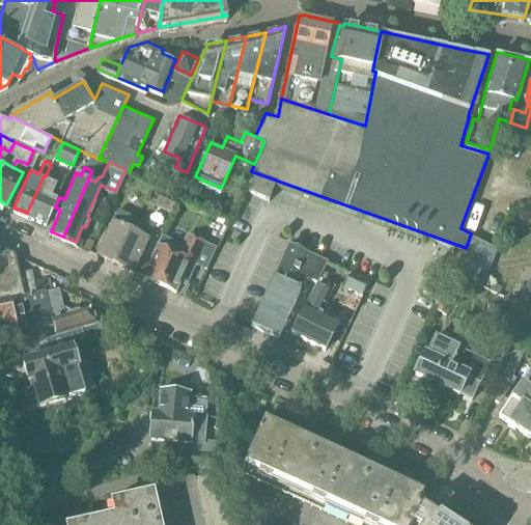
[(48,171),(46,176),(44,175),(27,213),(46,222),(57,196),(51,193),(56,182),(59,176),(48,171)]
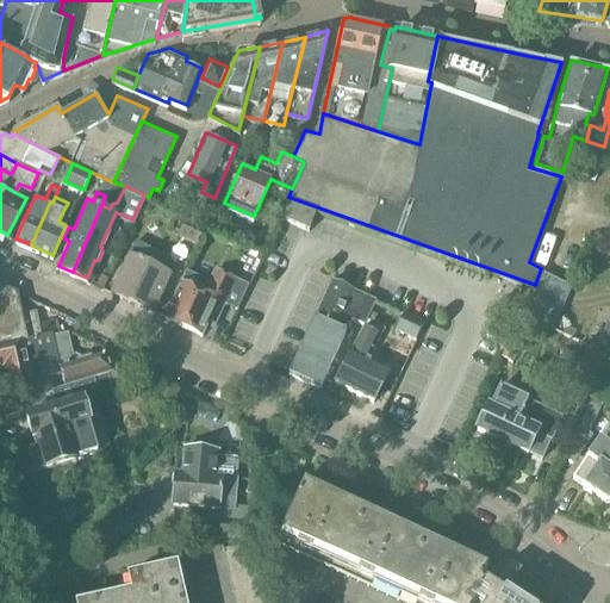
[(204,222),(185,212),(176,230),(197,238),(204,222)]
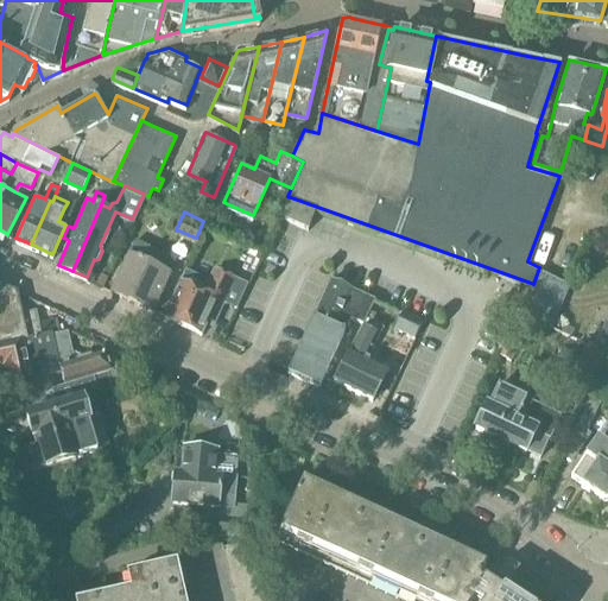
[(159,246),(151,242),(135,235),(111,288),(153,308),(170,271),(156,265),(160,253),(157,252),(159,246)]
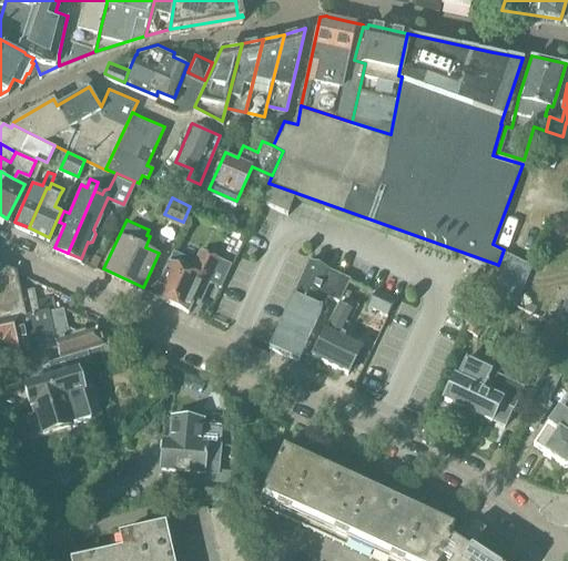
[(173,247),(153,292),(188,307),(193,295),(200,298),(209,278),(220,284),(230,261),(199,246),(194,257),(173,247)]
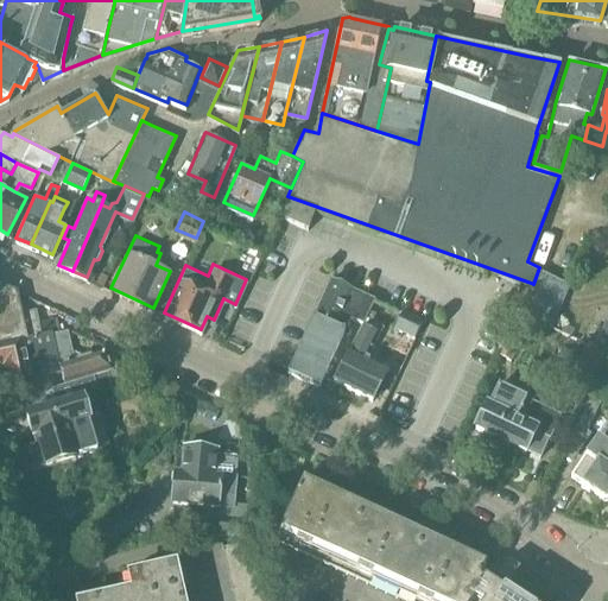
[(524,310),(551,323),(569,280),(540,269),(524,310)]
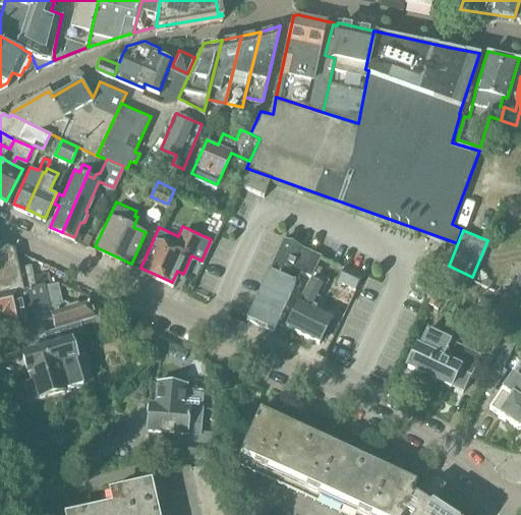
[(284,234),(244,316),(271,327),(300,267),(310,273),(316,262),(321,252),(284,234)]
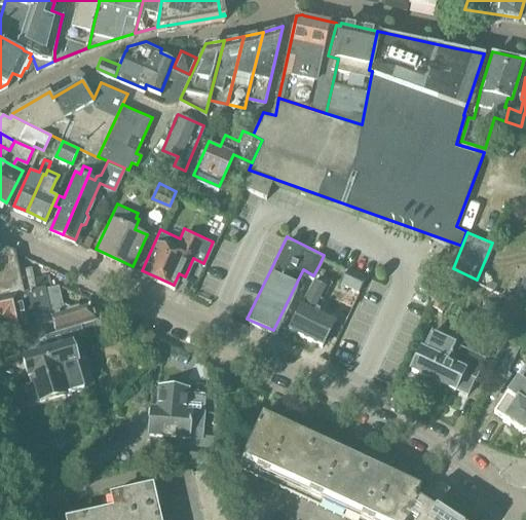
[(0,294),(21,291),(37,287),(34,275),(32,265),(20,268),(15,250),(0,242),(0,294)]
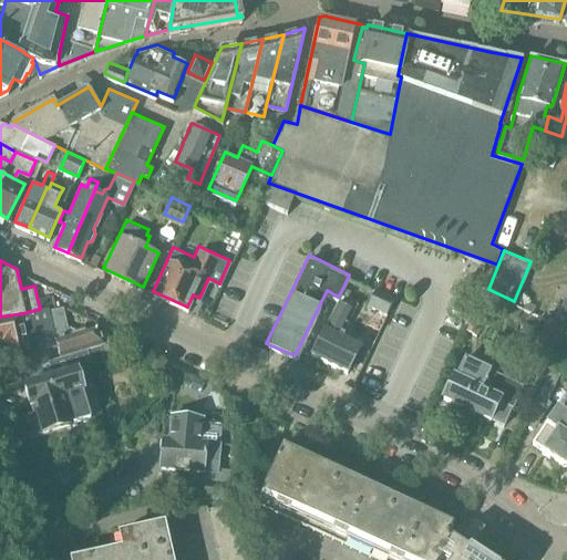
[(349,287),(344,284),(338,297),(311,351),(347,369),(363,336),(343,327),(358,299),(347,293),(349,287)]
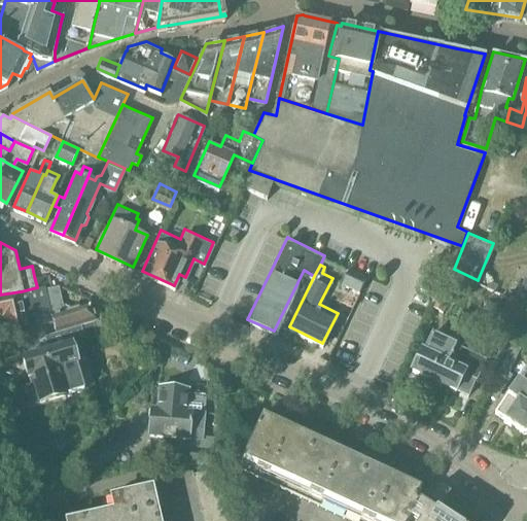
[(364,275),(347,267),(341,280),(347,283),(342,294),(352,300),(357,288),(358,288),(364,275)]
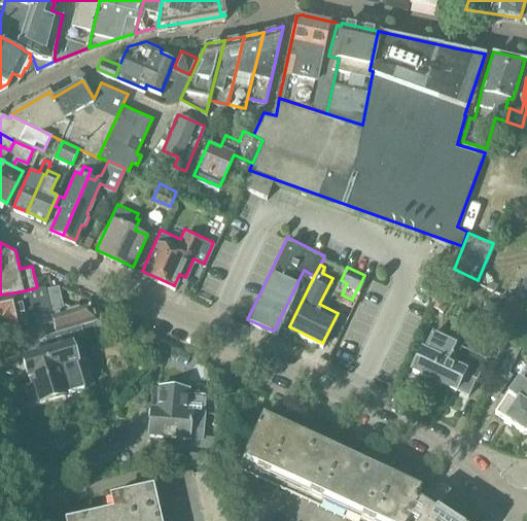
[(45,287),(53,285),(50,273),(34,276),(37,287),(45,286),(45,287)]
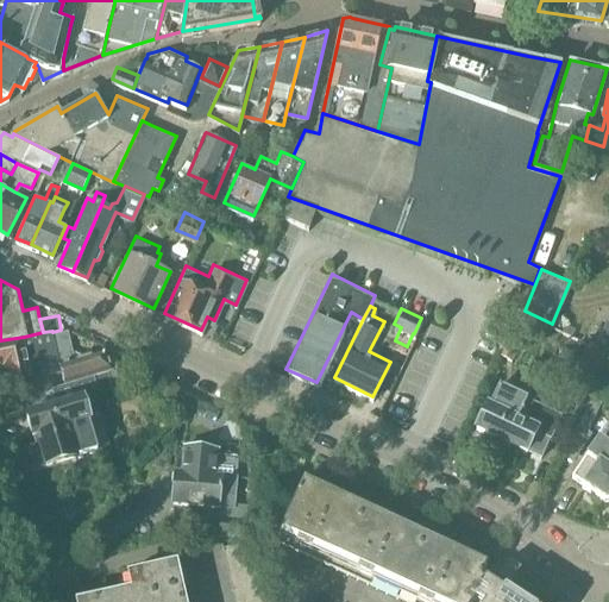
[(608,317),(607,317),(595,344),(606,349),(608,342),(608,317)]
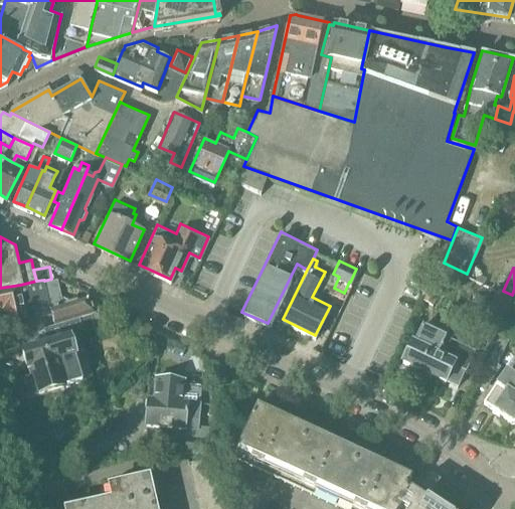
[(44,281),(51,312),(54,322),(62,320),(91,312),(100,309),(97,297),(91,299),(86,296),(59,304),(57,296),(61,295),(57,278),(51,279),(44,281)]
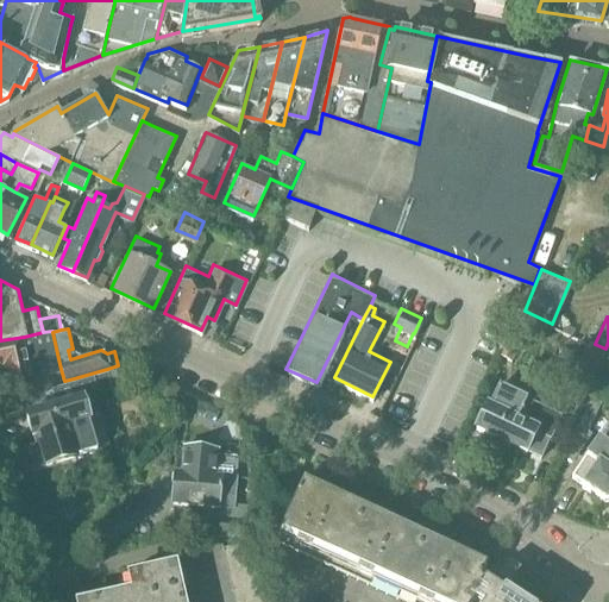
[(33,375),(61,369),(52,332),(52,331),(43,332),(24,337),(33,375)]
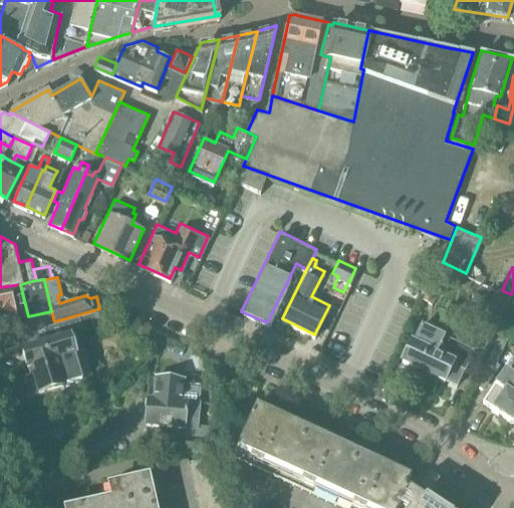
[(438,284),(428,279),(421,295),(431,300),(438,284)]
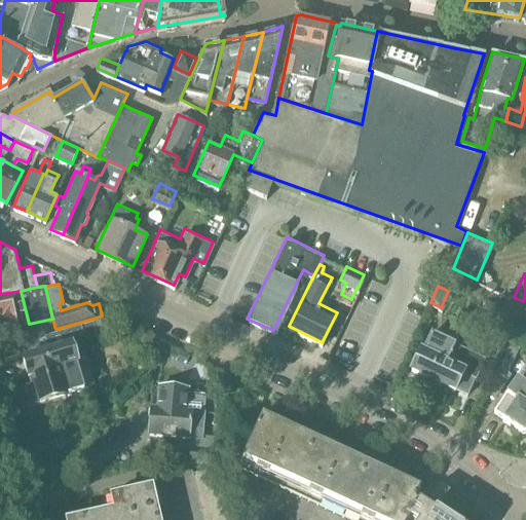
[(10,327),(29,324),(21,291),(0,294),(0,311),(8,316),(10,327)]
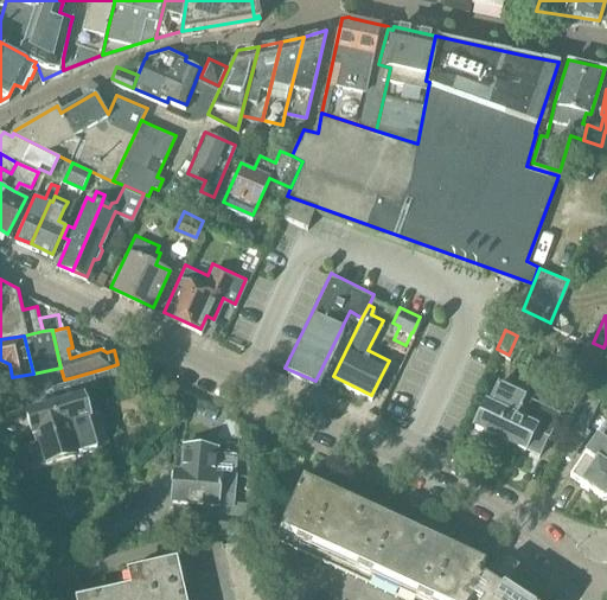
[(592,374),(604,348),(593,343),(583,338),(572,364),(592,374)]
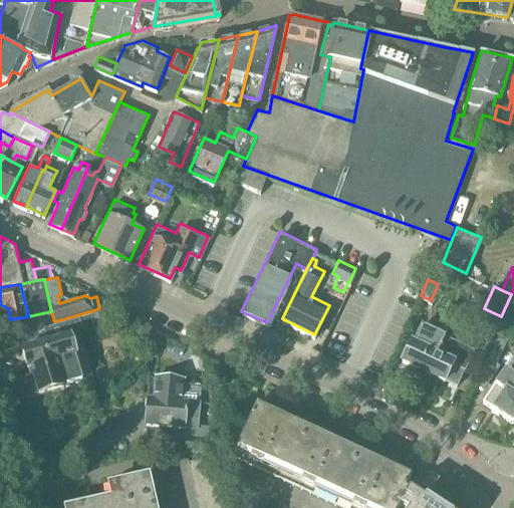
[(94,323),(90,311),(62,319),(54,321),(39,325),(44,341),(24,347),(31,371),(24,373),(30,393),(40,390),(40,391),(65,383),(82,376),(92,373),(86,353),(76,356),(75,351),(76,351),(72,338),(84,332),(82,326),(94,323)]
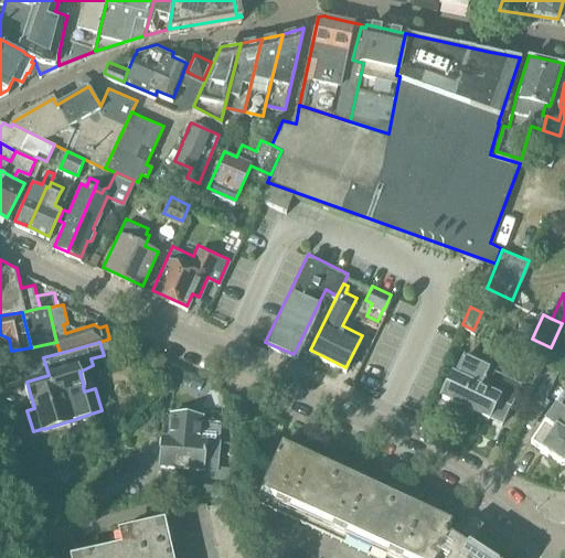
[(478,354),(475,360),(461,354),(452,375),(450,374),(441,394),(502,421),(520,381),(489,366),(491,361),(478,354)]
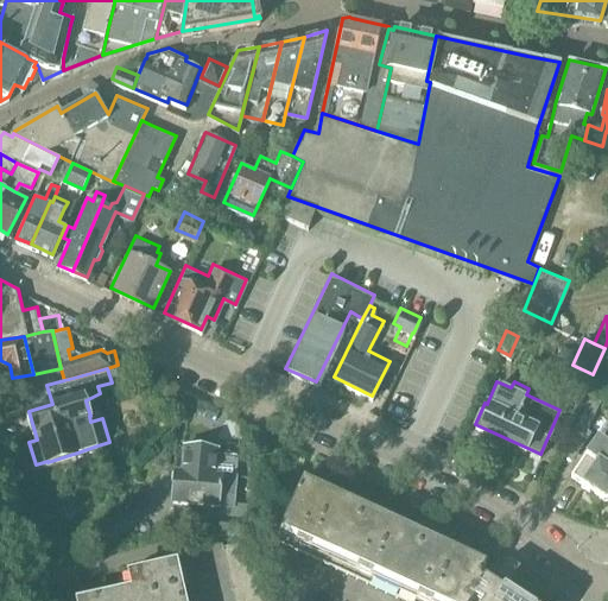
[(587,393),(576,419),(588,428),(600,399),(587,393)]
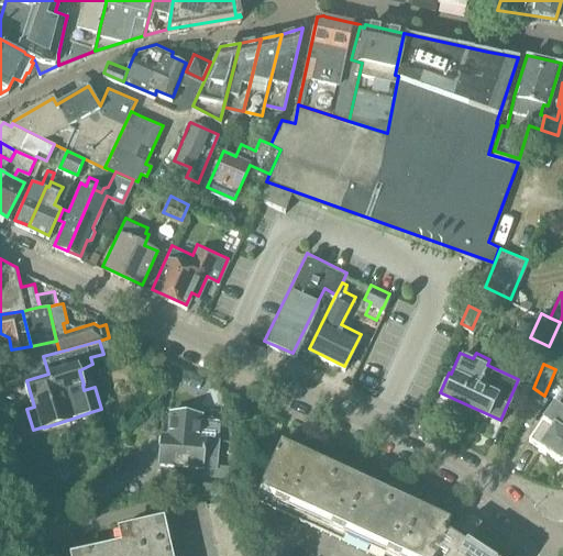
[(544,396),(533,388),(529,398),(541,407),(548,398),(544,396)]
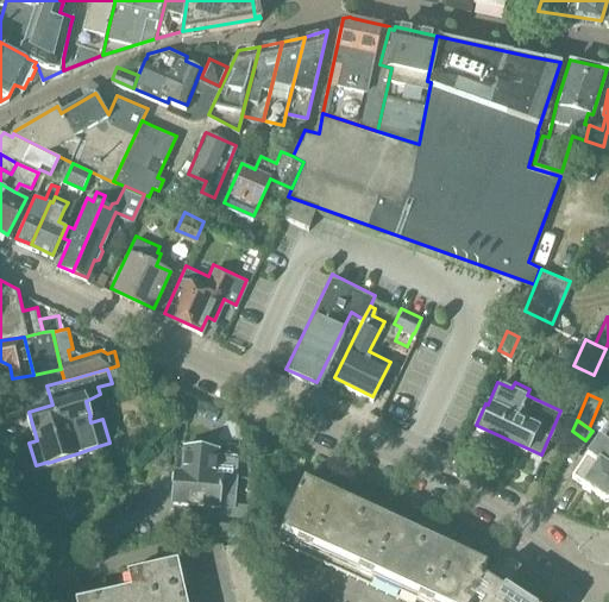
[(608,439),(598,433),(572,471),(583,480),(581,482),(601,496),(602,495),(603,495),(604,496),(606,496),(607,496),(608,496),(608,495),(608,439)]
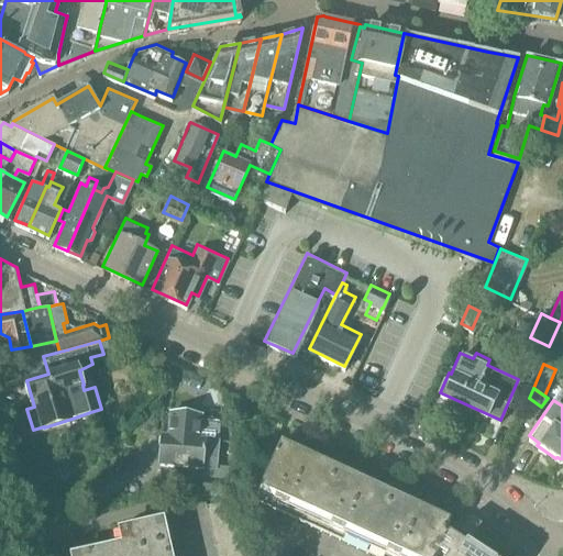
[(172,410),(169,433),(218,437),(221,409),(201,407),(201,413),(172,410)]
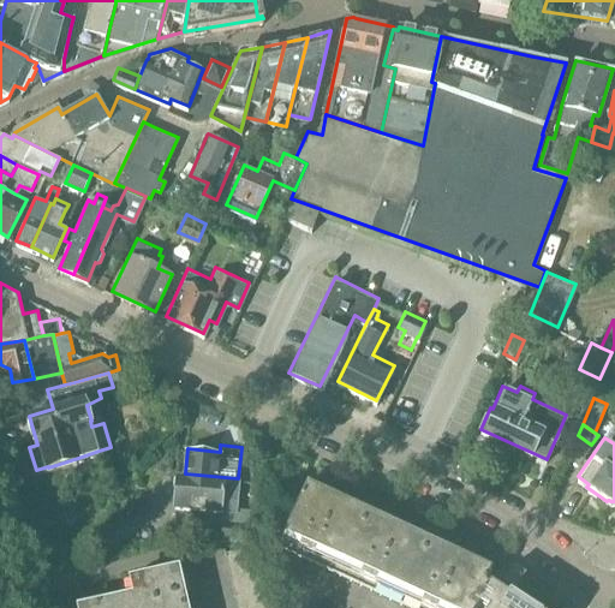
[(174,504),(231,510),(236,510),(236,505),(238,478),(185,474),(178,472),(177,486),(174,487),(173,498),(174,500),(174,504)]
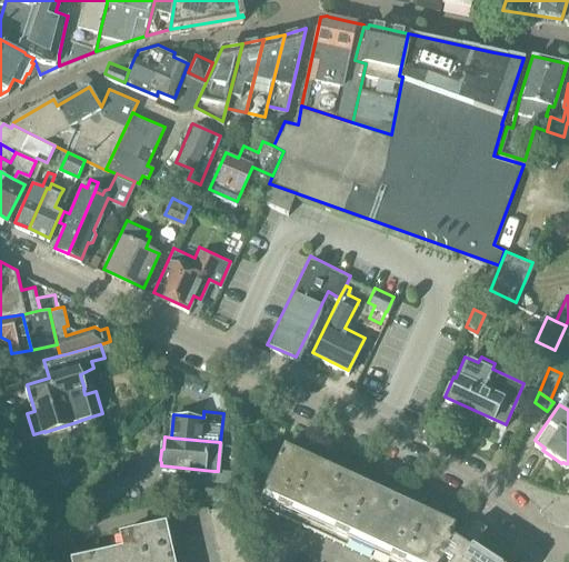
[(496,561),(472,545),(470,550),(449,535),(455,522),(283,443),(260,501),(393,561),(496,561)]
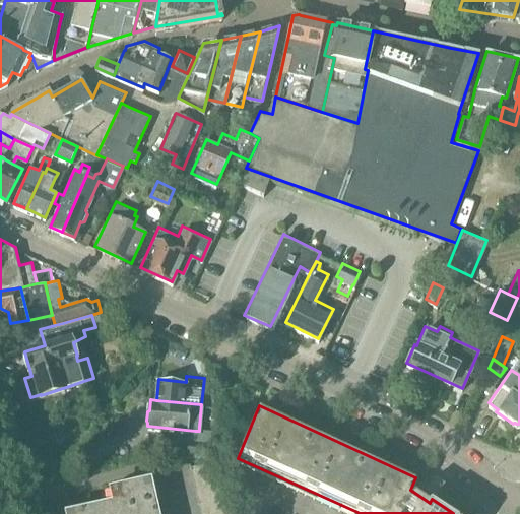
[(186,454),(224,457),(218,429),(199,427),(199,431),(195,431),(195,439),(187,439),(186,454)]
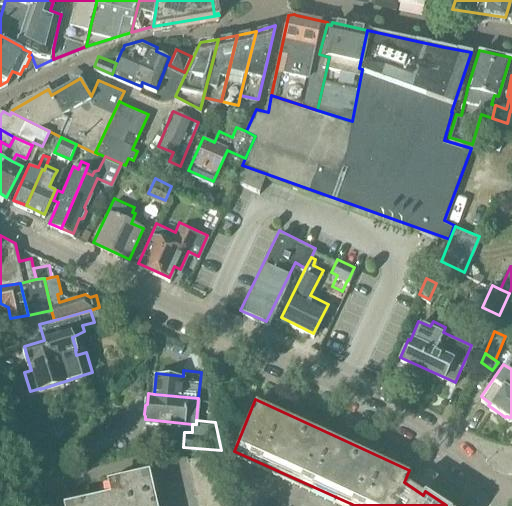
[(189,469),(216,463),(213,451),(187,457),(189,469)]
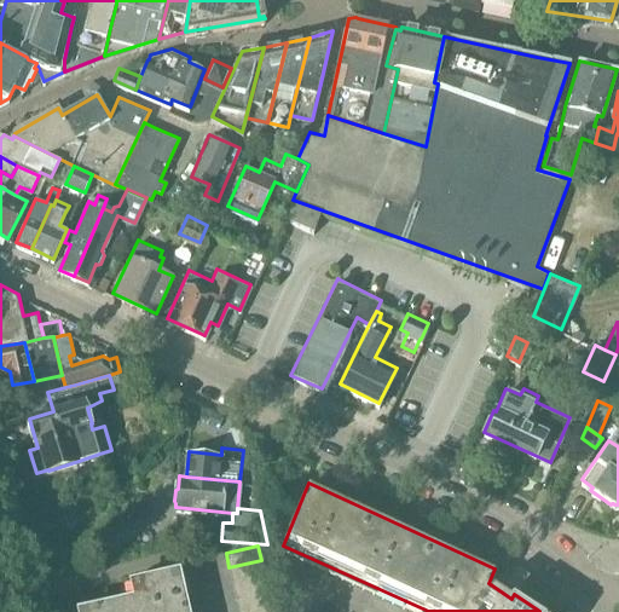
[(261,560),(229,567),(232,582),(264,575),(261,560)]
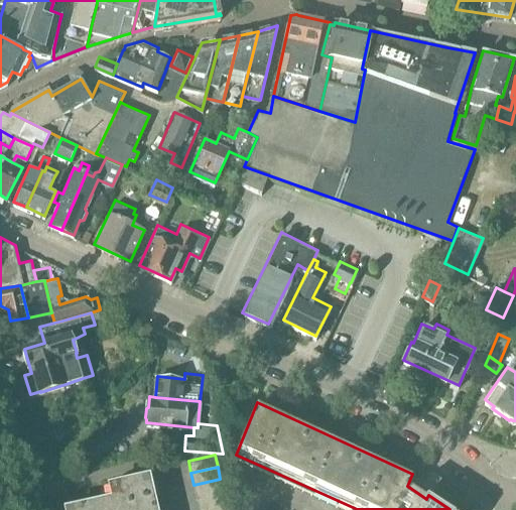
[(156,509),(149,476),(128,481),(111,485),(114,498),(67,509),(156,509)]
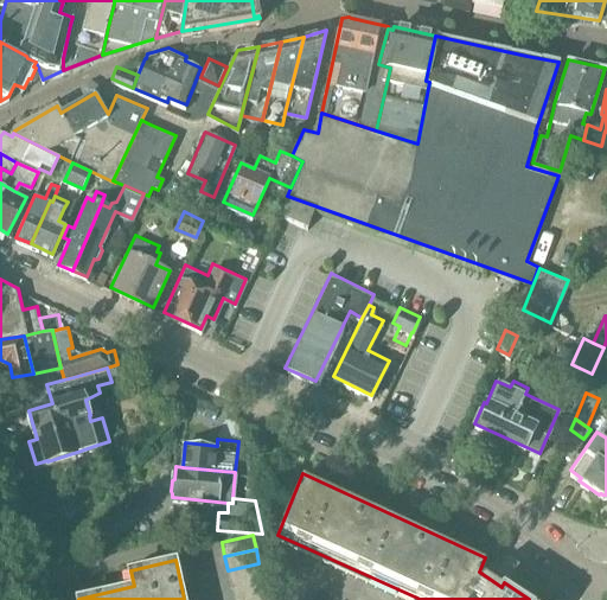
[(259,563),(228,570),(231,583),(262,578),(259,563)]
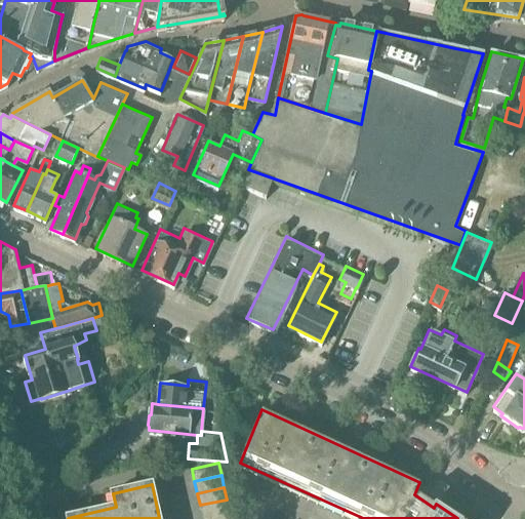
[(227,500),(200,505),(202,517),(230,511),(227,500)]
